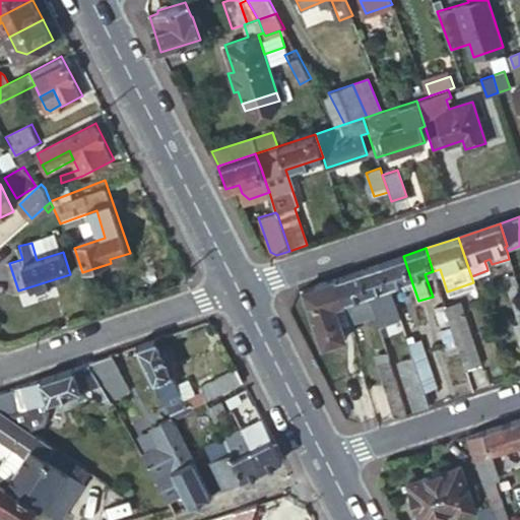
[(413,286),(403,256),(382,263),(390,285),(401,282),(403,289),(413,286)]
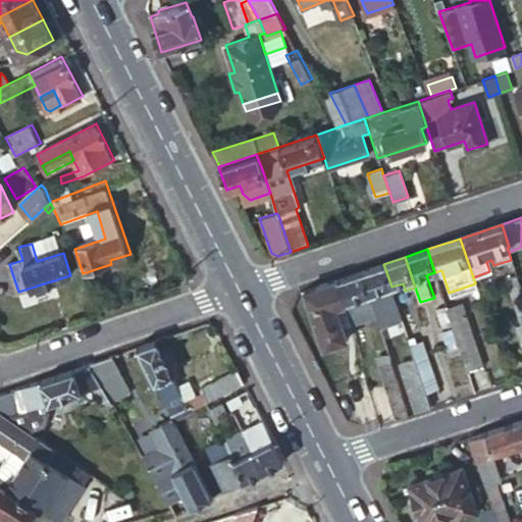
[(392,286),(383,264),(362,271),(376,314),(379,325),(380,329),(403,322),(392,286)]
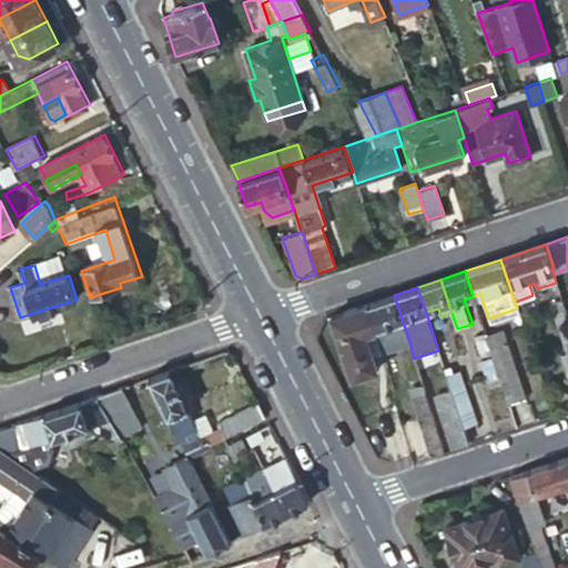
[(567,323),(567,320),(560,294),(553,296),(555,302),(549,304),(557,327),(567,323)]
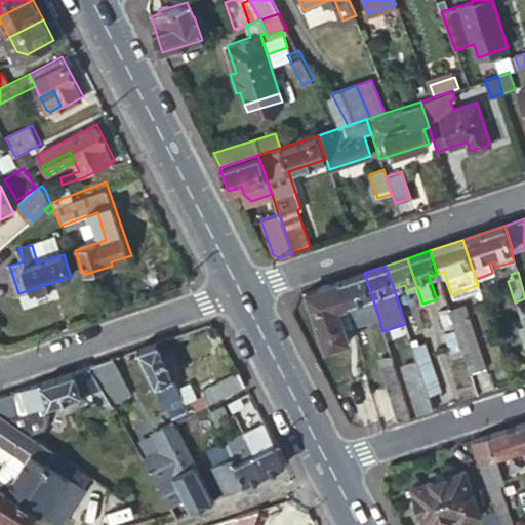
[(378,316),(364,273),(340,280),(348,306),(354,324),(378,316)]
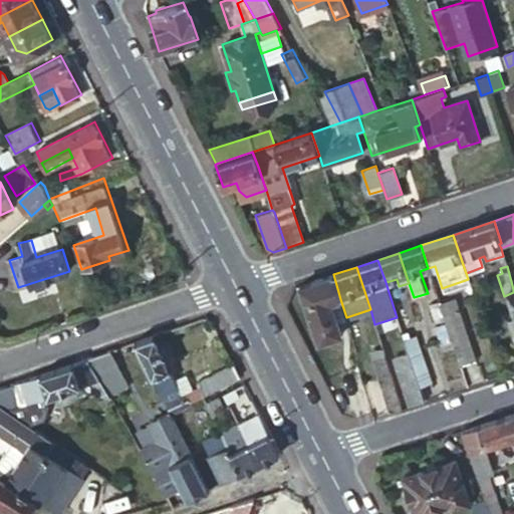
[(340,299),(333,274),(299,286),(319,343),(342,335),(331,302),(340,299)]
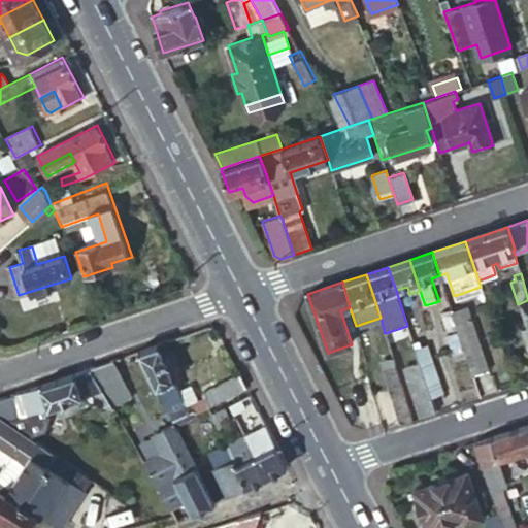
[(527,300),(518,304),(520,314),(527,310),(527,300)]
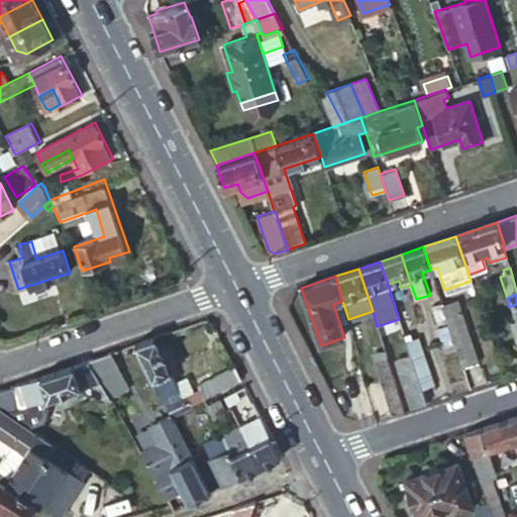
[(445,317),(459,312),(455,301),(442,306),(445,317)]
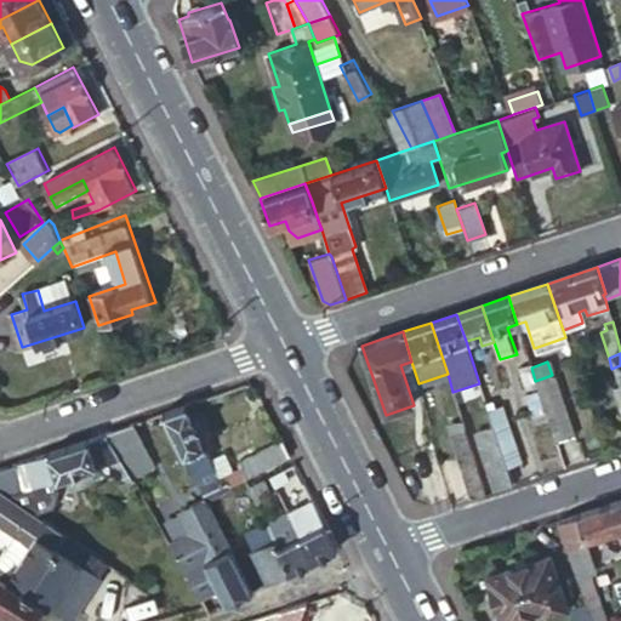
[(527,389),(537,387),(535,381),(531,368),(530,365),(519,369),(527,389)]
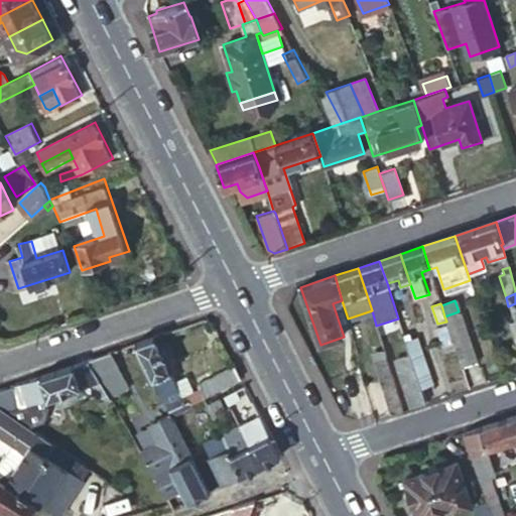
[(446,321),(461,367),(476,362),(459,311),(444,316),(446,321)]
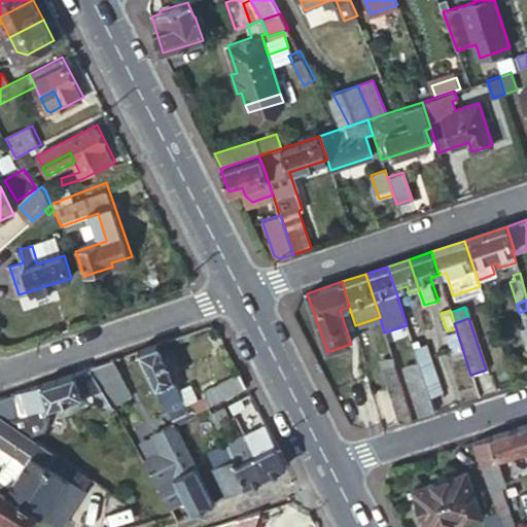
[(419,361),(430,397),(443,393),(426,343),(420,345),(418,341),(413,343),(419,361)]
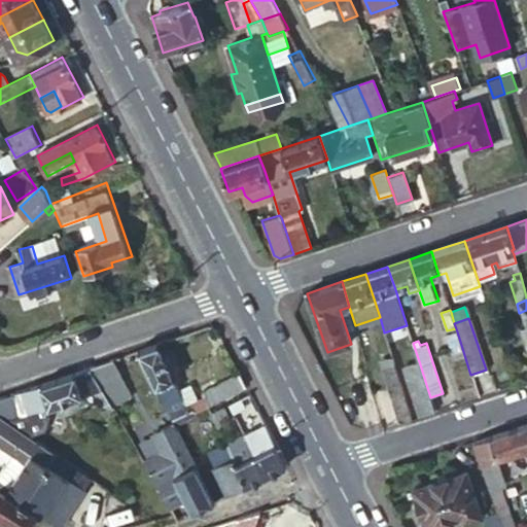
[(161,343),(141,350),(173,412),(187,405),(190,410),(196,408),(198,412),(210,405),(248,386),(242,374),(204,392),(206,395),(202,397),(194,382),(183,387),(161,343)]
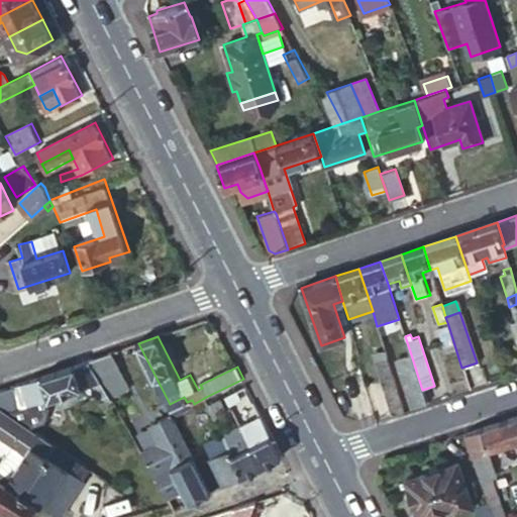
[(114,351),(91,359),(103,382),(112,398),(136,389),(114,351)]
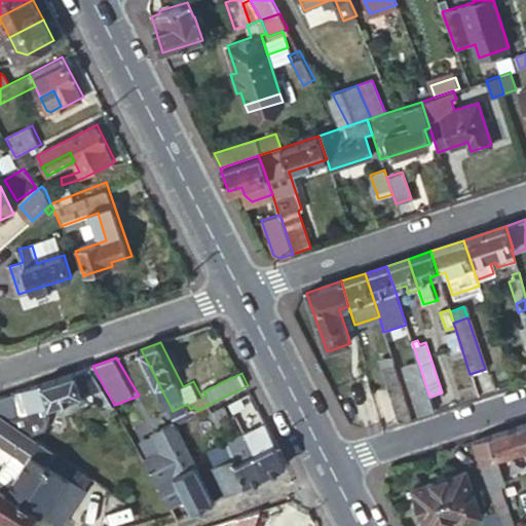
[(398,421),(411,417),(391,358),(379,361),(398,421)]
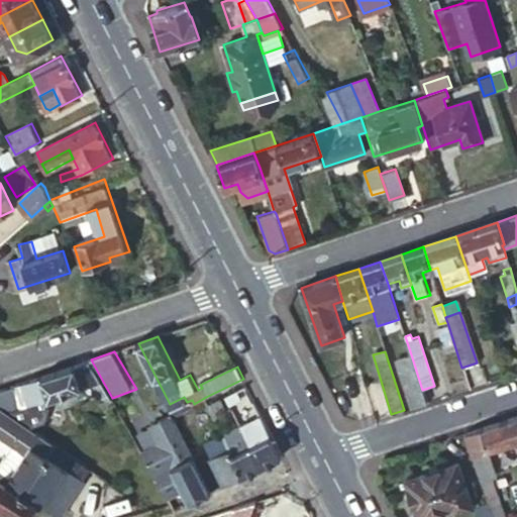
[(413,407),(427,402),(422,390),(411,354),(397,358),(413,407)]
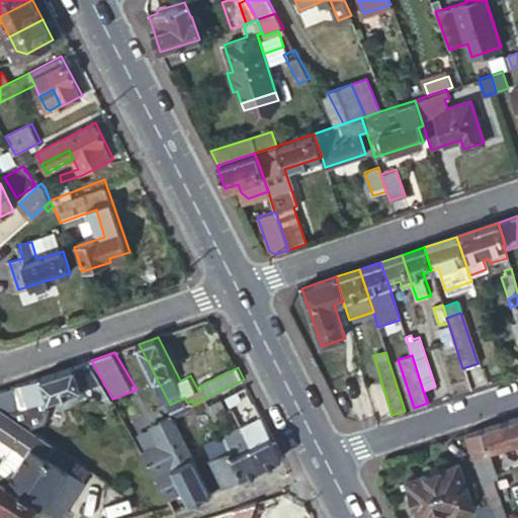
[(91,360),(16,386),(21,403),(23,410),(94,385),(102,401),(107,399),(110,403),(113,401),(112,399),(103,382),(91,360)]
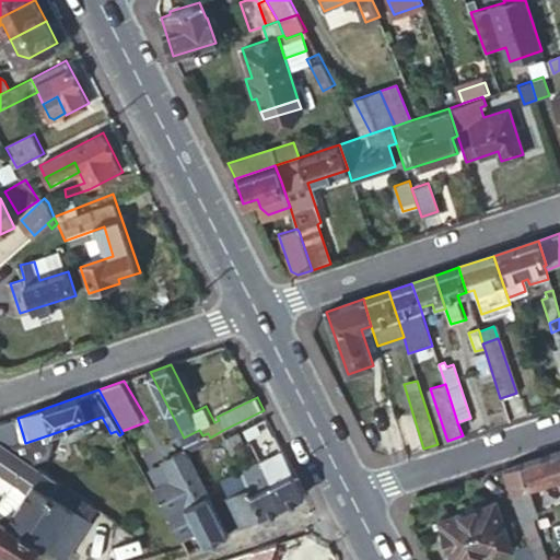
[(0,423),(0,439),(4,442),(23,435),(18,418),(0,423)]
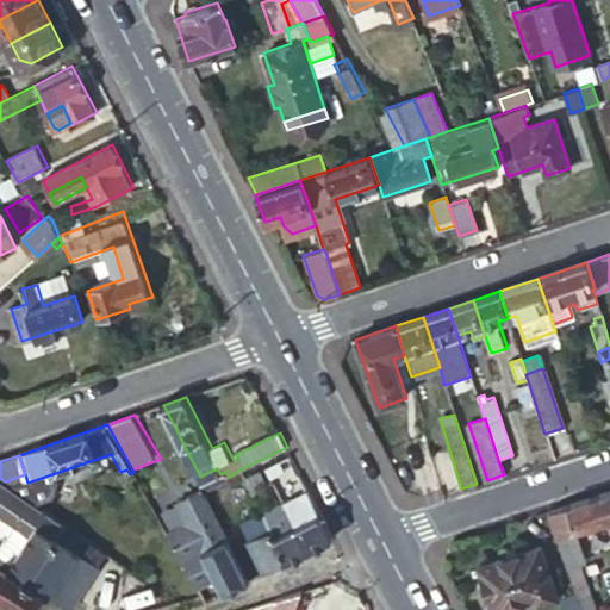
[(280,477),(298,468),(291,455),(274,464),(280,477)]
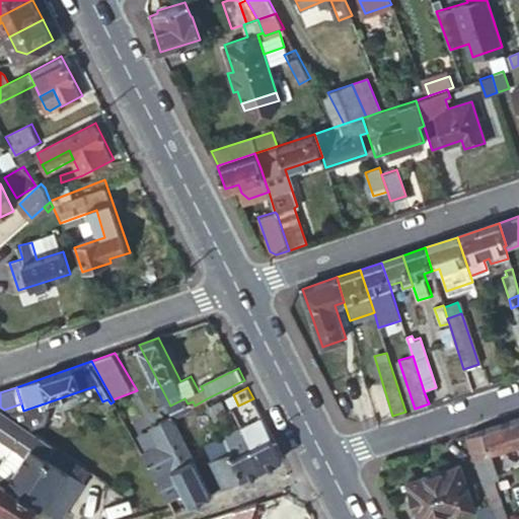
[(238,405),(233,394),(228,396),(234,408),(238,405)]
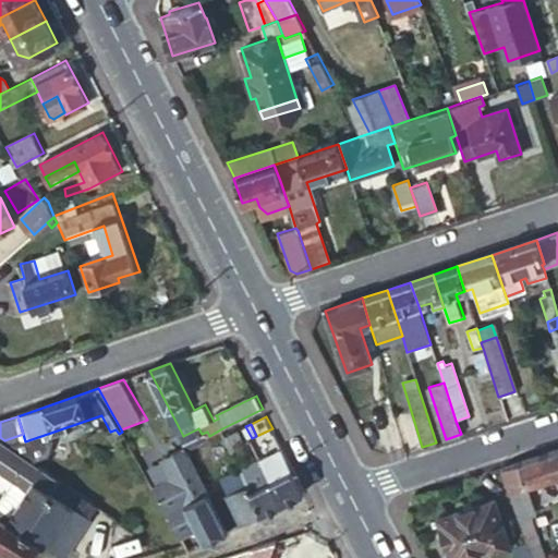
[(183,436),(190,449),(210,438),(209,436),(207,432),(202,434),(198,428),(183,436)]
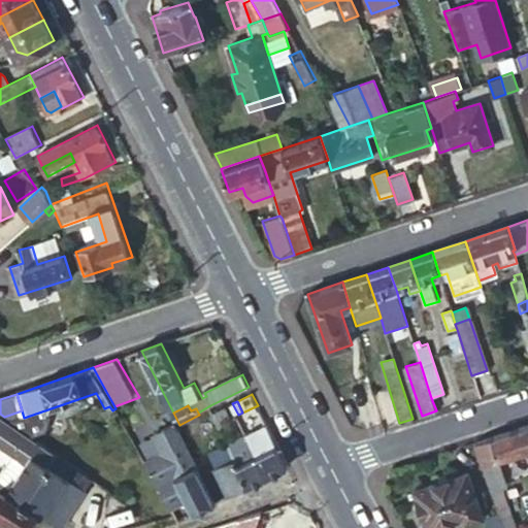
[(226,406),(213,413),(221,427),(233,421),(226,406)]
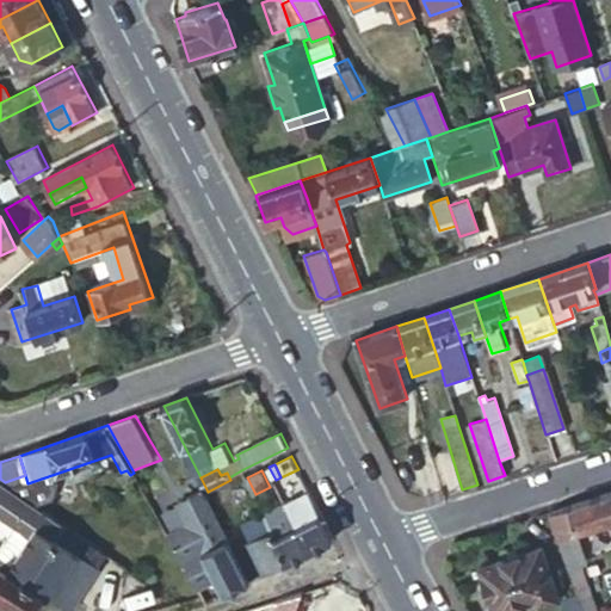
[(0,479),(0,510),(23,526),(0,556),(0,566),(2,568),(4,567),(30,585),(66,531),(13,494),(17,491),(5,482),(0,479)]
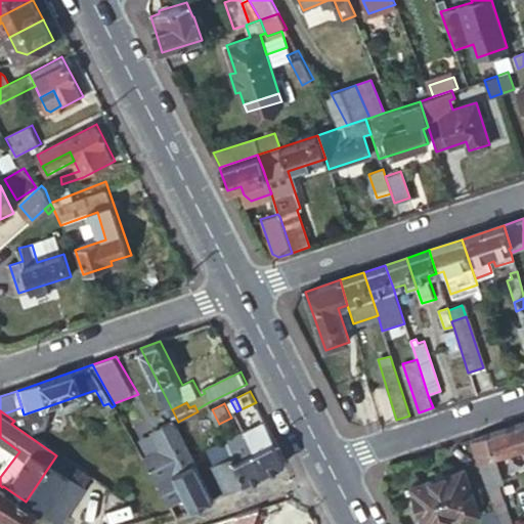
[(523,421),(471,438),(486,487),(495,483),(501,482),(492,453),(522,444),(523,450),(523,421)]
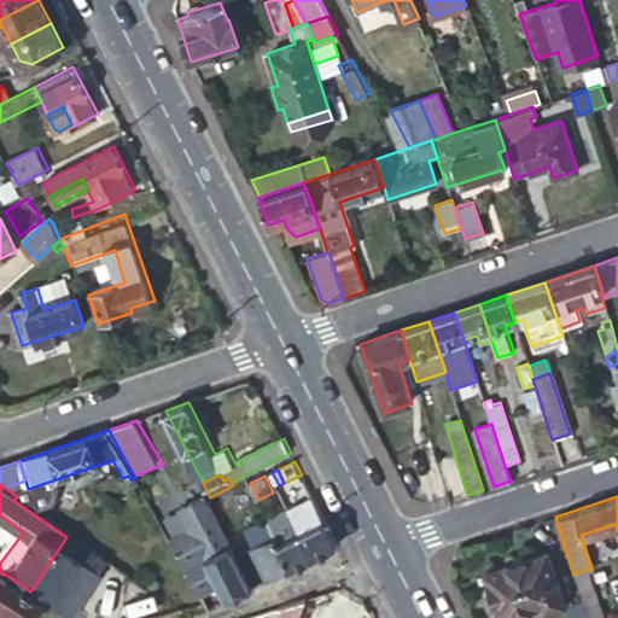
[(254,588),(231,541),(225,529),(210,500),(182,514),(193,535),(173,544),(202,596),(220,587),(228,601),(254,588)]
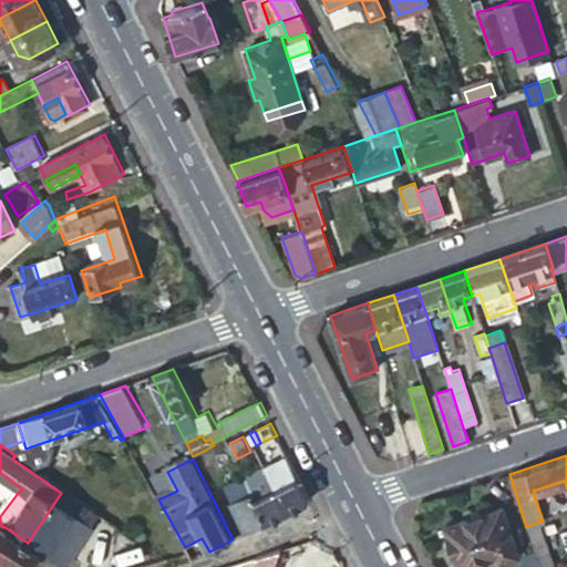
[(289,512),(310,501),(306,494),(291,465),(270,475),(271,476),(289,512)]
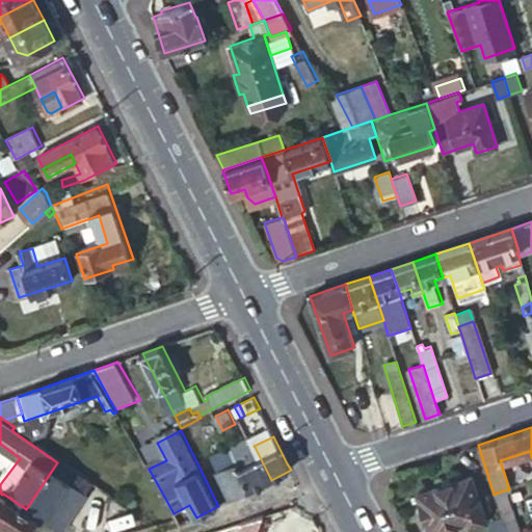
[(235,457),(255,447),(254,446),(250,440),(231,449),(235,457)]
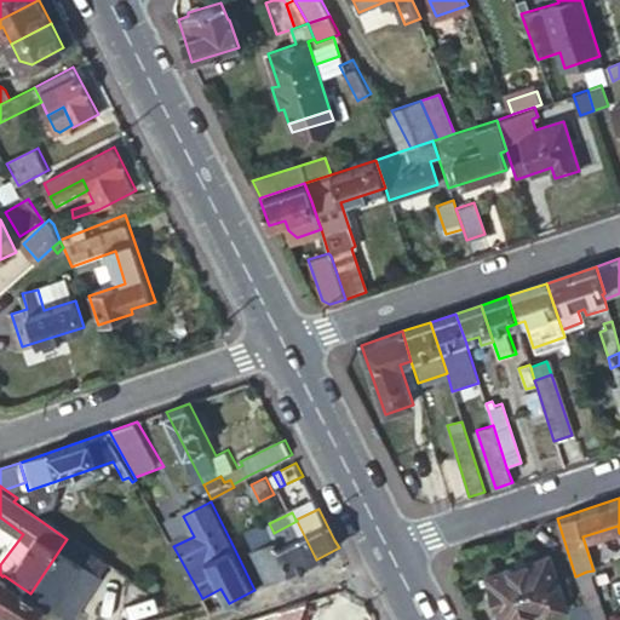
[(291,572),(316,560),(297,521),(274,533),(291,572)]
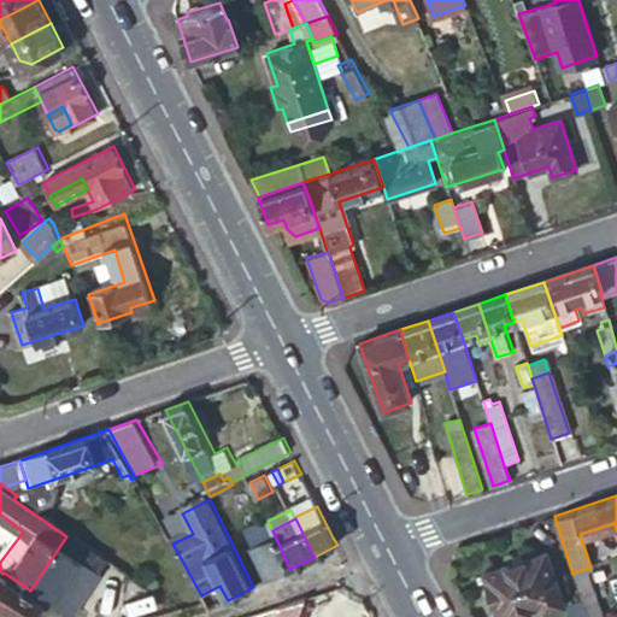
[(253,587),(289,569),(272,530),(268,521),(230,540),(253,587)]
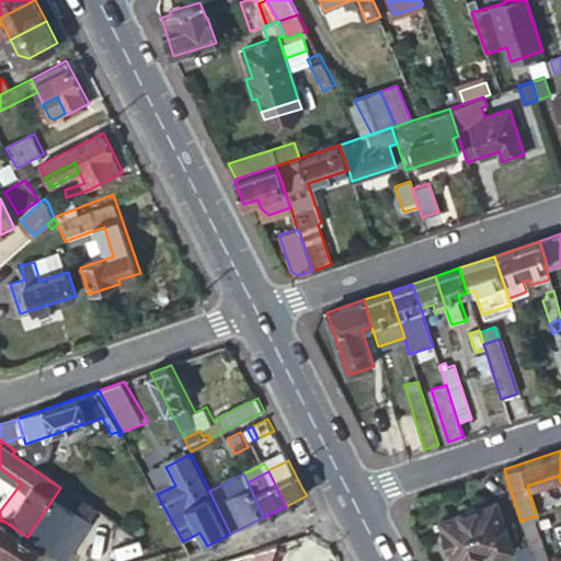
[(39,547),(53,557),(54,554),(63,560),(68,560),(92,525),(71,511),(80,501),(60,488),(27,537),(39,547)]
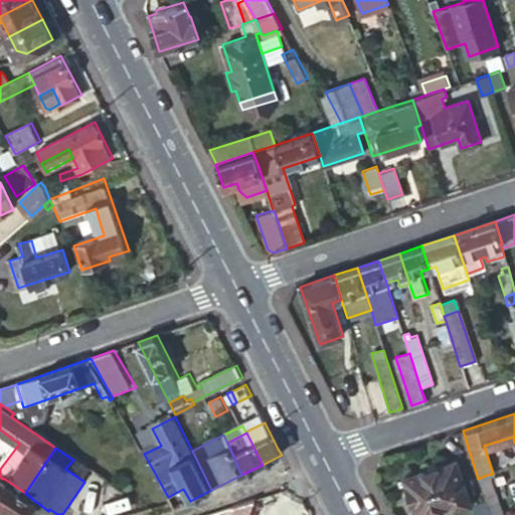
[(401,477),(409,502),(417,500),(421,513),(447,506),(449,512),(470,505),(455,461),(401,477)]
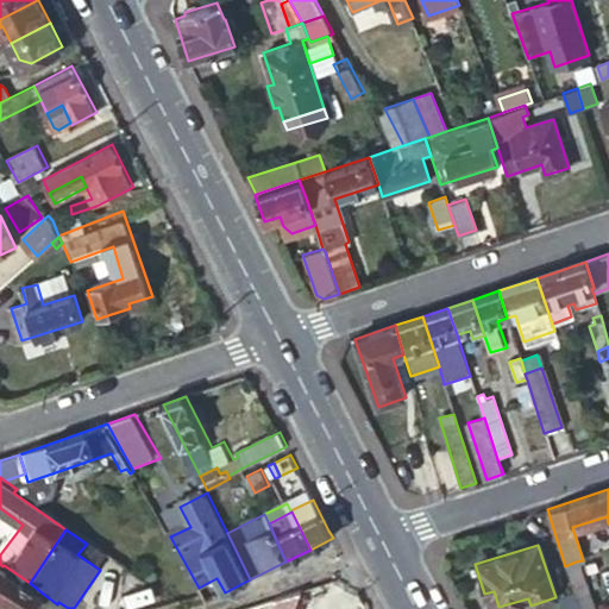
[(578,608),(590,608),(576,562),(565,566),(578,608)]
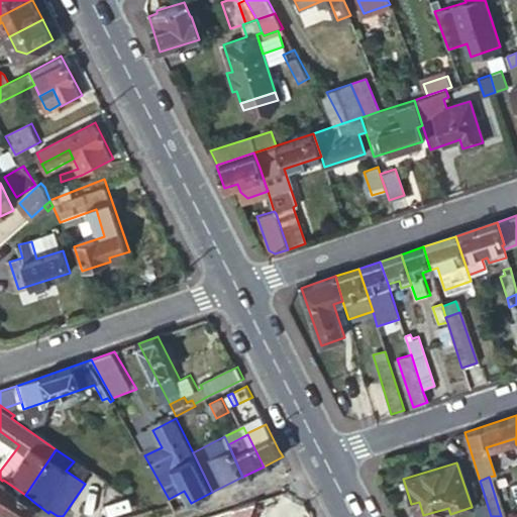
[(2,481),(0,485),(0,516),(6,516),(11,510),(20,516),(27,516),(36,504),(25,495),(3,480),(2,481)]
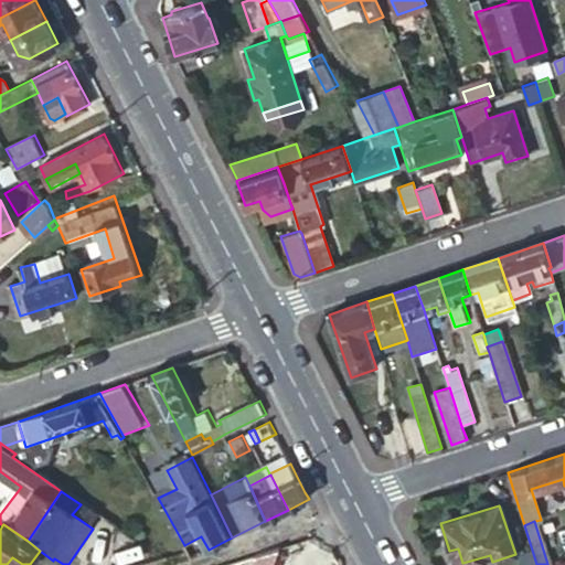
[(276,564),(283,547),(256,556),(253,564),(276,564)]
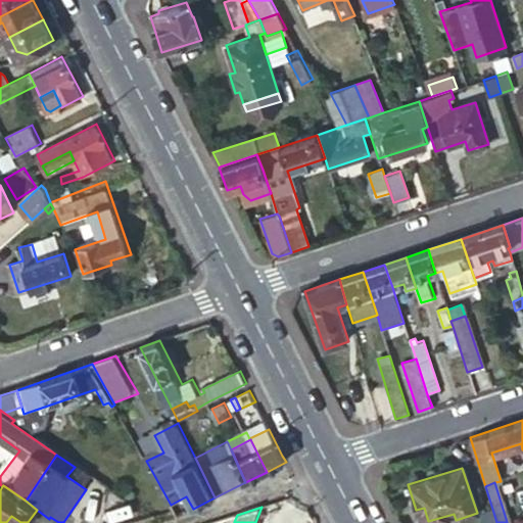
[(424,508),(416,510),(419,522),(422,522),(428,521),(424,508)]
